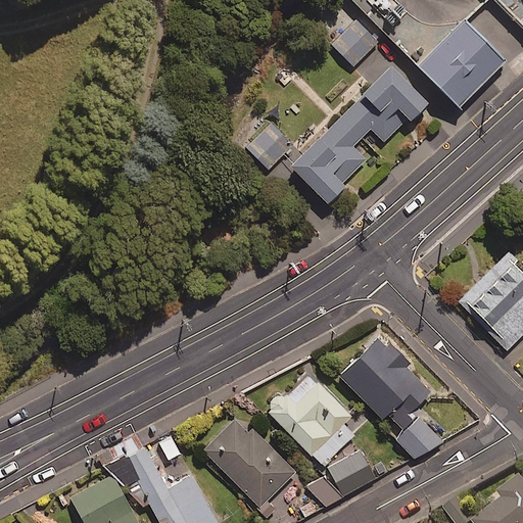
[(522,0),(493,0),(522,30),(522,0)]
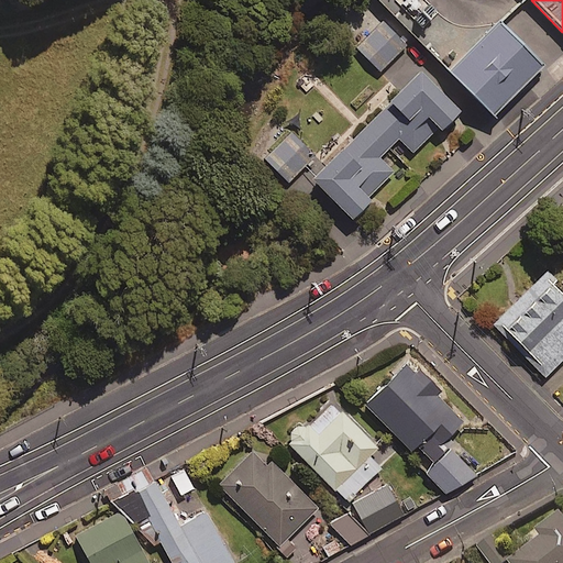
[(409,42),(381,14),(352,44),(381,72),(409,42)]
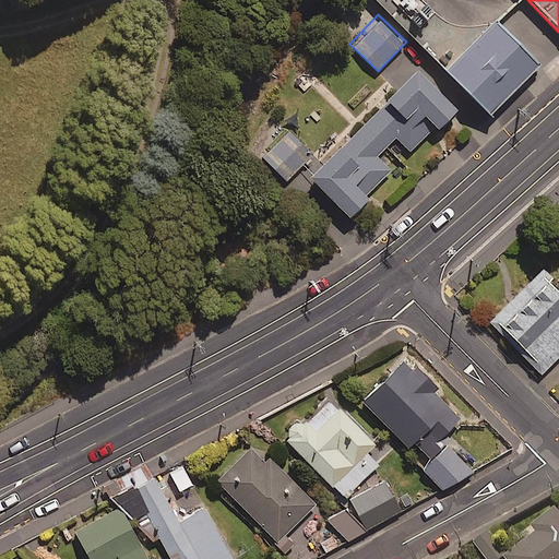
[(539,68),(497,26),(450,74),(491,116),(539,68)]
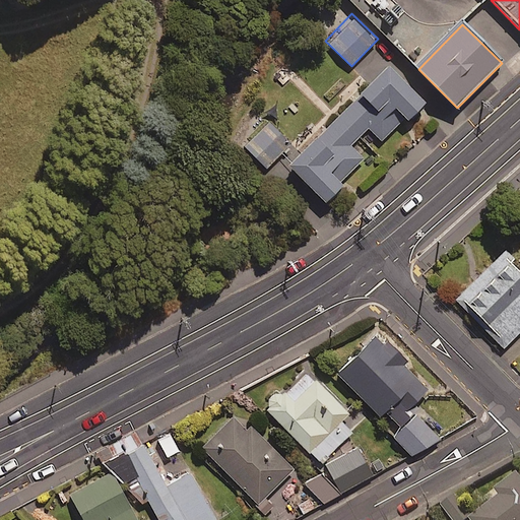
[(368,131),(381,143),(403,121),(408,126),(429,106),(388,66),(288,167),(328,207),(343,192),(338,187),(364,161),(350,148),(354,144),(360,147),(366,145),(367,140),(364,135),(368,131)]
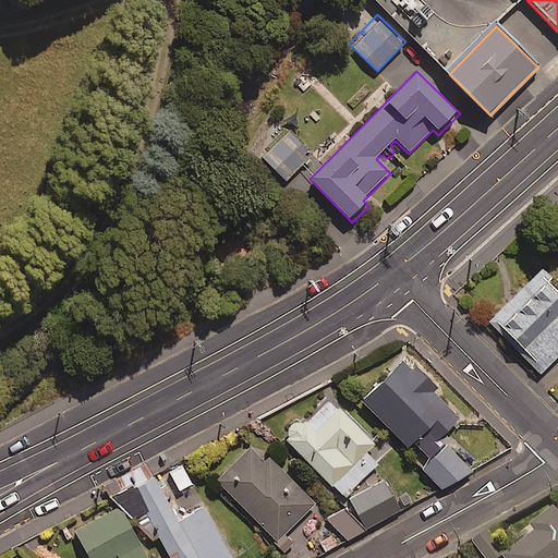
[(311,157),(274,122),(250,147),(287,182),(311,157)]
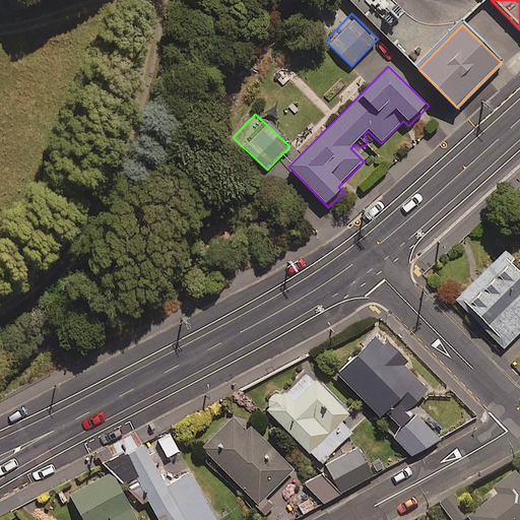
[(519,274),(501,256),(455,302),(503,350),(519,332),(519,274)]
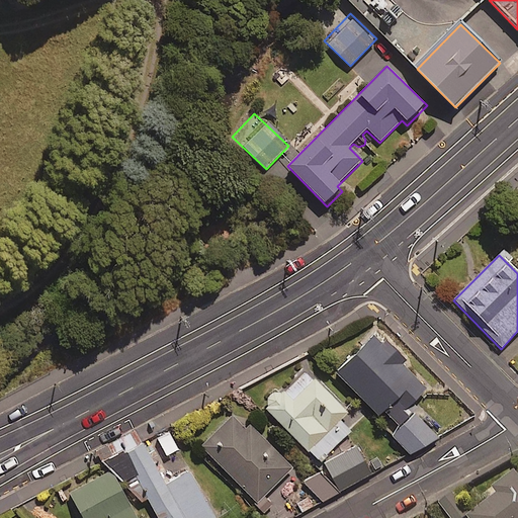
[(374,337),(336,374),(387,427),(410,406),(426,390),(374,337)]
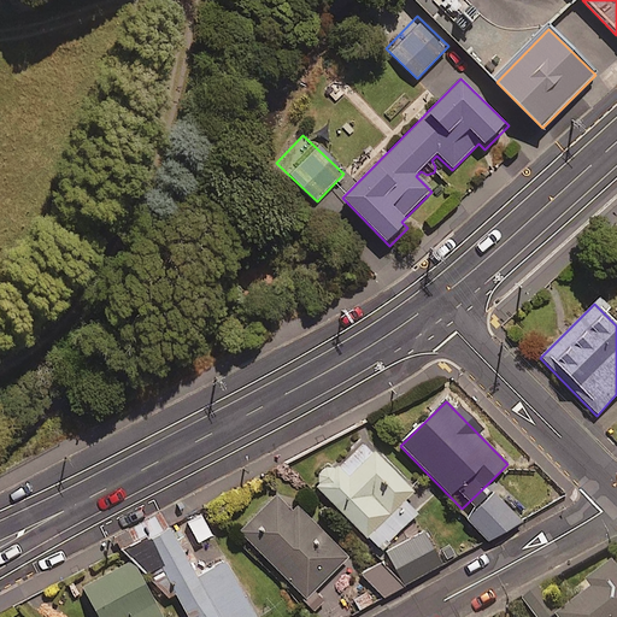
[(356,447),(306,495),(357,547),(406,499),(356,447)]
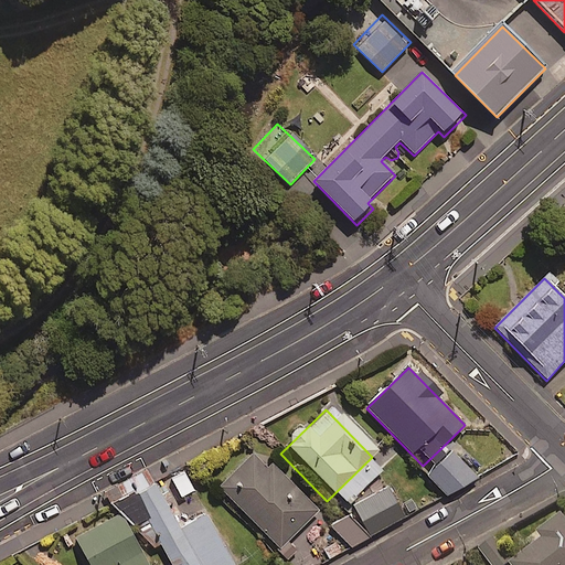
[(447,443),(423,466),(454,498),(478,475),(447,443)]
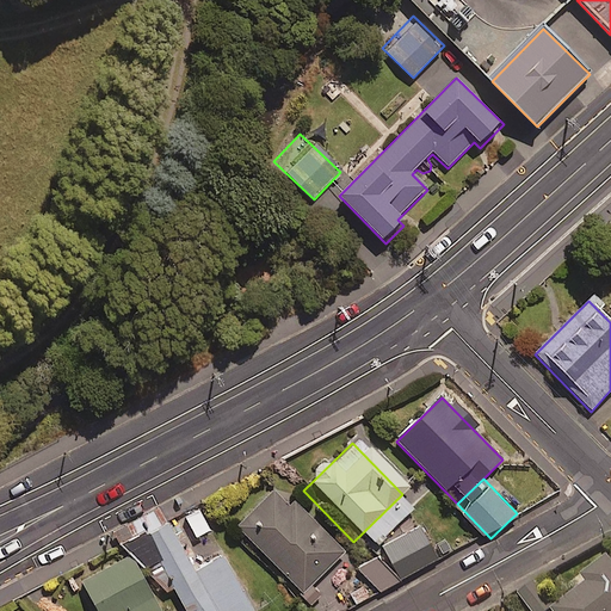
[(269,498),(227,538),(290,603),(331,562),(269,498)]
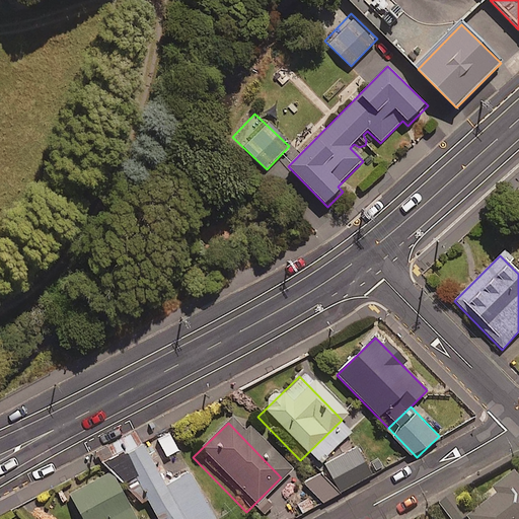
[(178,452),(169,434),(158,439),(166,457),(178,452)]
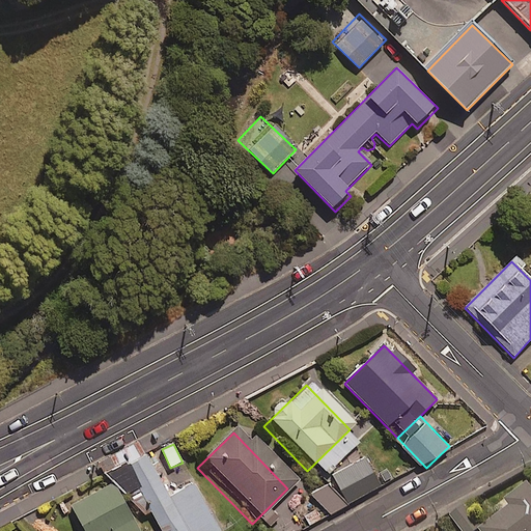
[(167,530),(220,530),(190,483),(171,496),(139,446),(121,457),(167,530)]
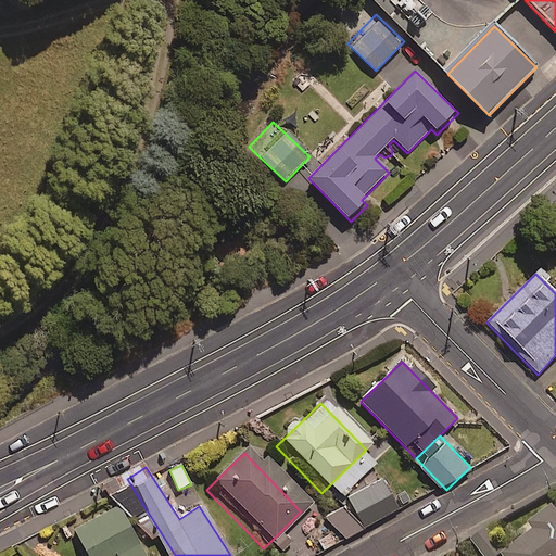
[(381,479),(346,498),(364,531),(399,512),(381,479)]
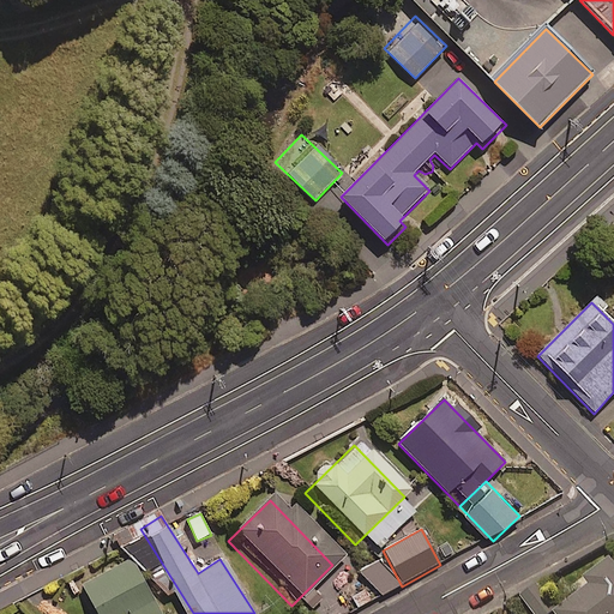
[(613,613),(613,563),(609,557),(584,578),(589,584),(554,613),(613,613)]
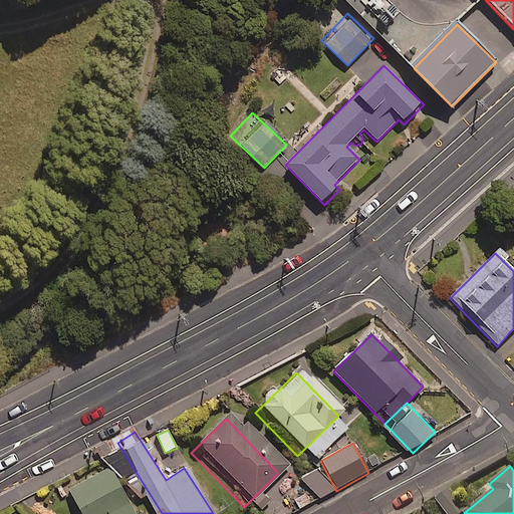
[(333,491),(319,468),(304,478),(318,501),(333,491)]
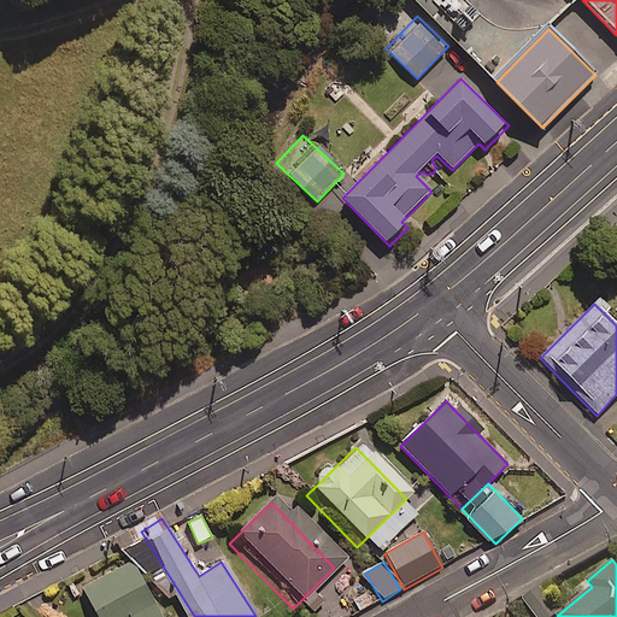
[(163,616),(134,564),(80,593),(93,616),(163,616)]
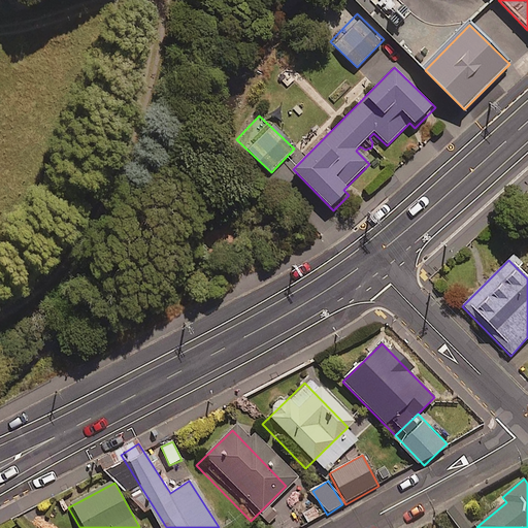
[(461,501),(447,512),(458,527),(471,527),(477,524),(461,501)]
